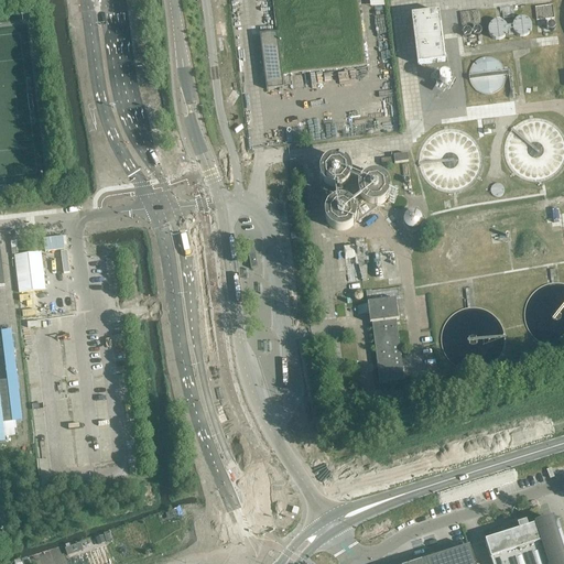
[(271,0),(275,33),(277,33),(278,40),(281,40),(282,44),(278,44),(282,76),(365,65),(365,64),(357,0),(271,0)]
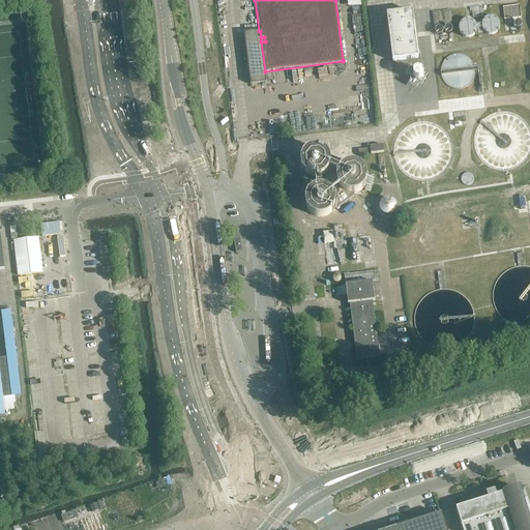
[(506,19),(523,17),(521,3),(505,6),(506,19)]
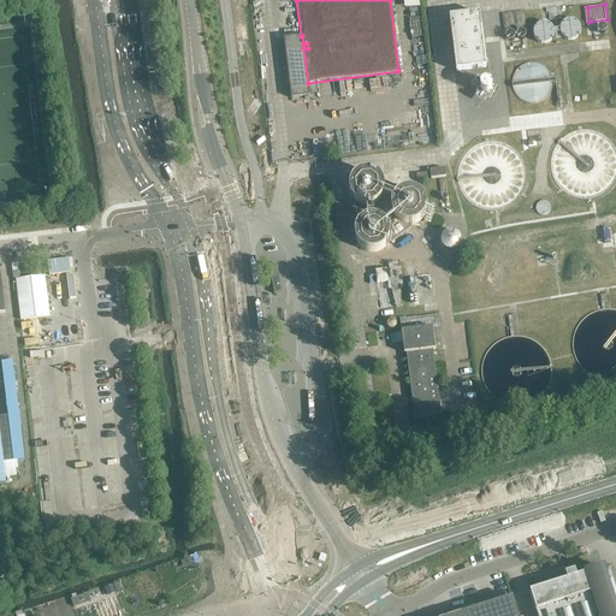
[(523,12),(513,13),(515,28),(526,27),(523,12)]
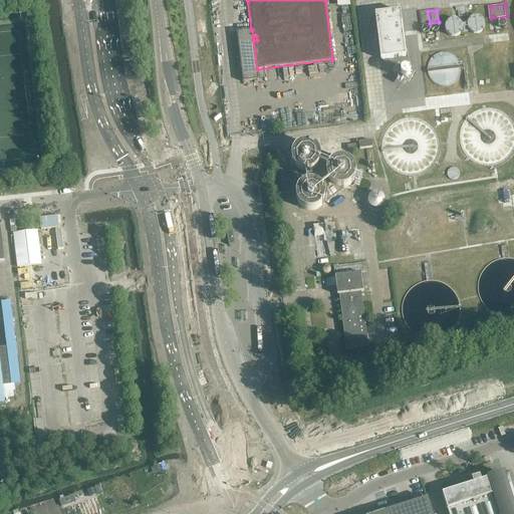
[(389,59),(389,61),(394,61),(394,58),(406,56),(401,11),(375,14),(380,60),(389,59)]
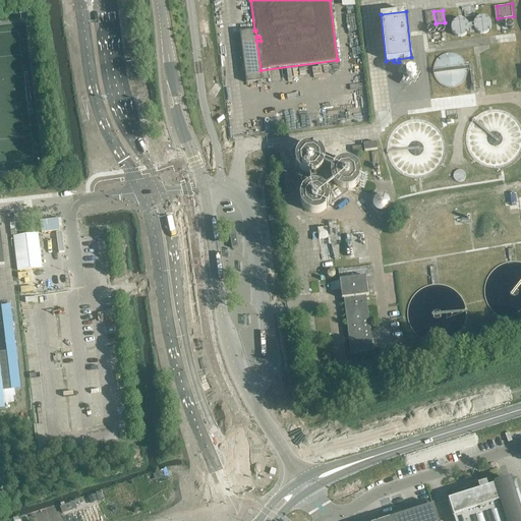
[(436,23),(433,11),(424,12),(426,24),(436,23)]
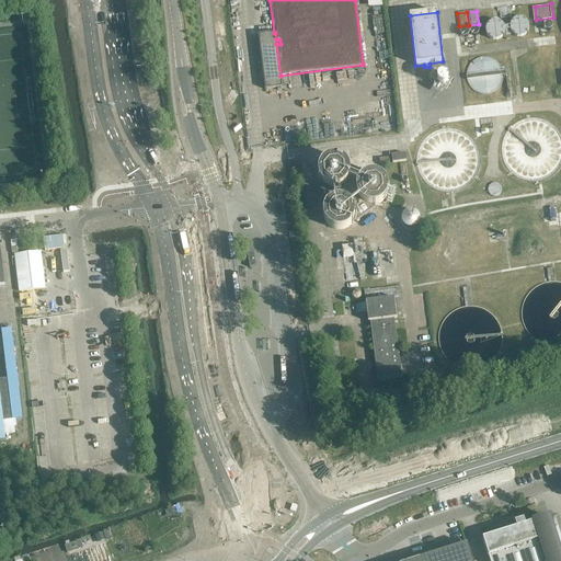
[(510,27),(525,37),(533,24),(518,15),(510,27)]
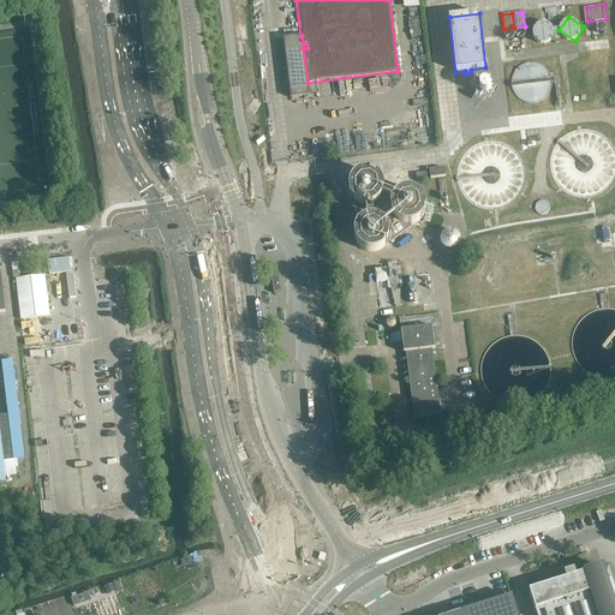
[(537,22),(537,41),(554,41),(555,22),(537,22)]
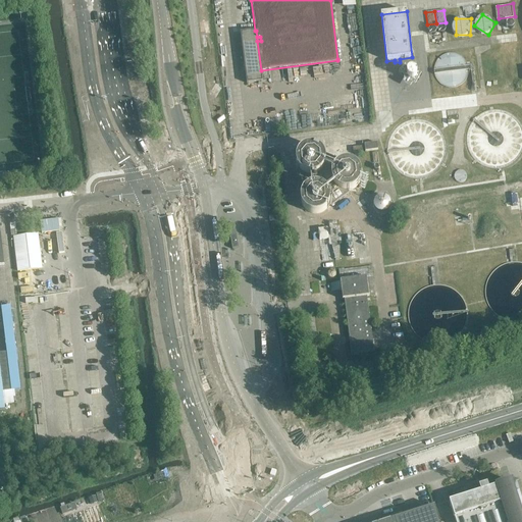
[(438,28),(437,31),(438,33),(440,34),(444,34),(446,32),(446,30),(445,27),(442,25),(439,27),(438,28)]
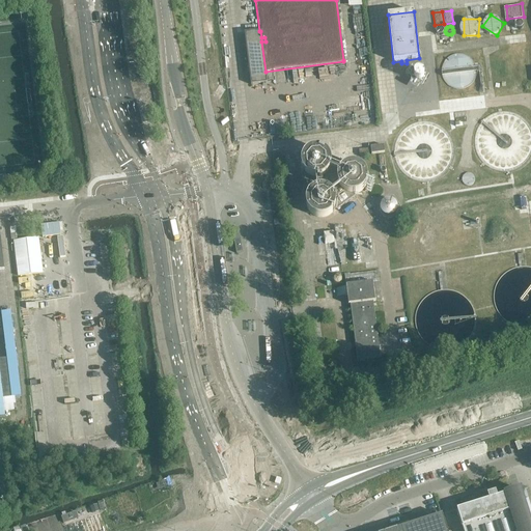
[(437,30),(436,32),(437,34),(439,35),(442,35),(444,33),(444,31),(443,29),(441,27),(438,28),(437,30)]
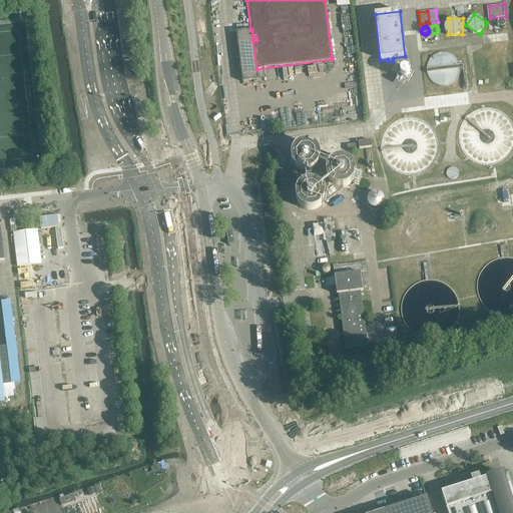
[(236,32),(242,82),(258,80),(257,69),(252,40),(257,40),(255,36),(252,36),(251,30),(250,30),(236,32)]
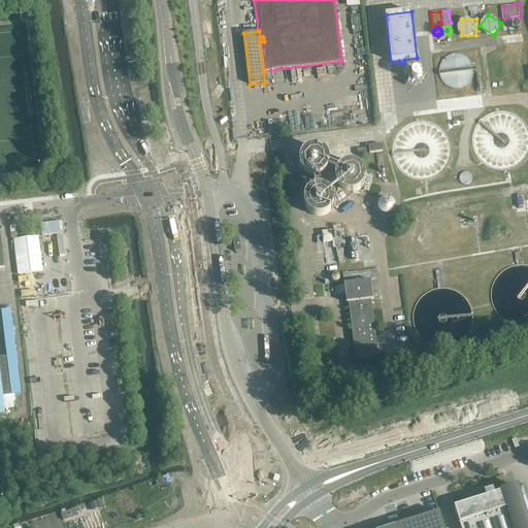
[(472,77),(474,71),(476,71),(479,93),(482,92),(480,66),(475,67),(473,67),(471,62),(467,58),(462,55),(456,54),(451,55),(446,58),(441,63),(439,68),(439,74),(441,80),(446,85),(451,88),(458,89),(464,88),(469,84),(472,77)]
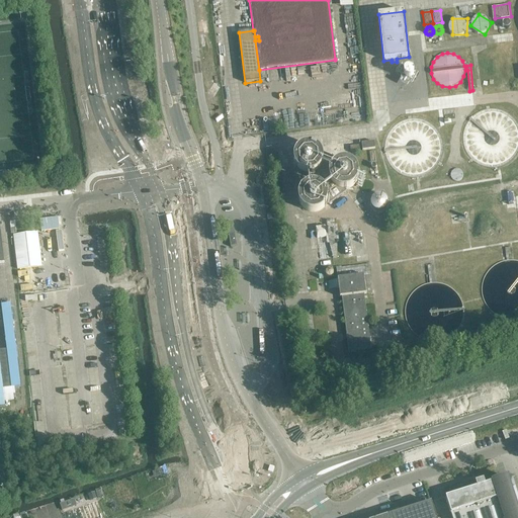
[(464,130),(462,139),(464,148),(468,156),(475,163),(484,167),(493,168),(502,167),(510,163),(516,156),(517,152),(517,123),(516,121),(510,114),(502,110),(493,109),(484,110),(475,114),(468,121),(464,130)]
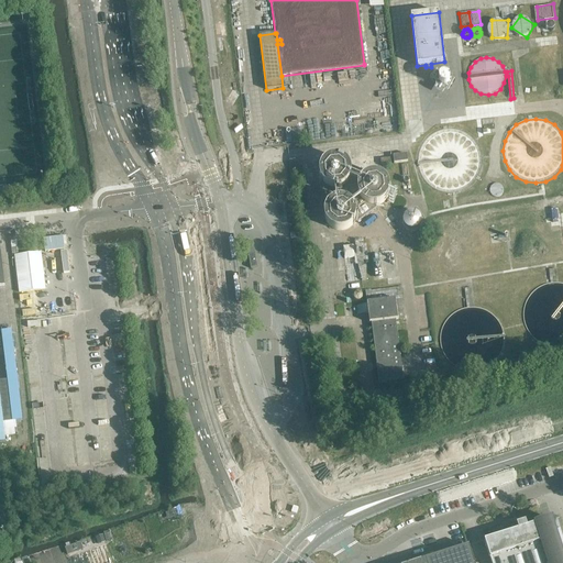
[(440,191),(450,194),(460,191),(468,187),(476,180),(481,172),(482,162),(481,152),(476,142),(468,135),(460,131),(450,129),(440,131),(431,135),(423,142),(419,151),(418,161),(419,170),(423,180),(431,187),(440,191)]
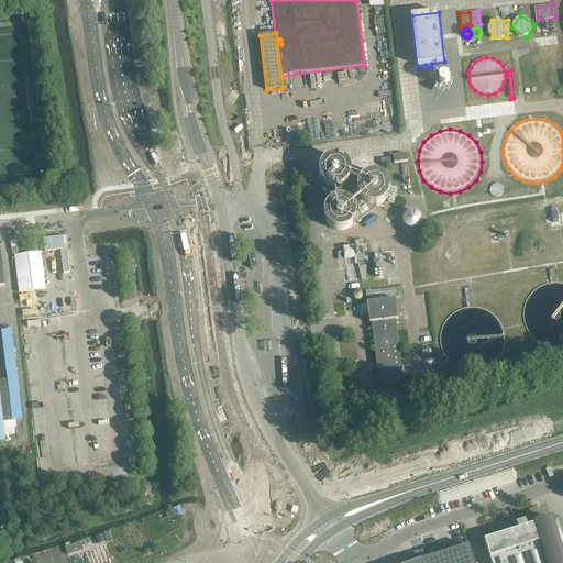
[(393,156),(394,164),(408,162),(407,154),(393,156)]
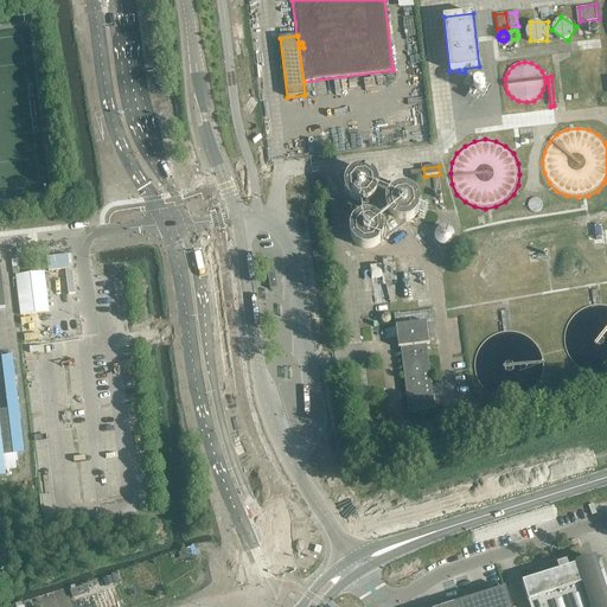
[(345,190),(346,196),(349,198),(350,199),(352,202),(358,204),(364,204),(370,202),(375,198),(378,192),(378,185),(376,179),(375,177),(374,176),(371,174),(365,171),(359,171),(353,173),(349,178),(345,183),(345,190)]
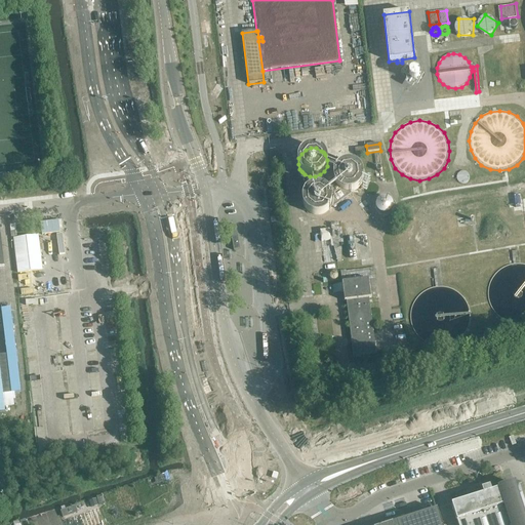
[(299,193),(304,195),(307,190),(312,187),(318,187),(323,188),(328,191),(331,196),(332,201),(331,207),(332,208),(352,195),(352,193),(346,193),(340,191),(335,187),(333,182),(333,175),(335,170),(338,166),(345,163),(340,161),(341,159),(331,155),(330,157),(325,155),(327,160),(327,166),(324,171),(320,174),(315,176),(310,176),(305,174),(303,172),(301,171),(299,169),(296,171),(299,193)]
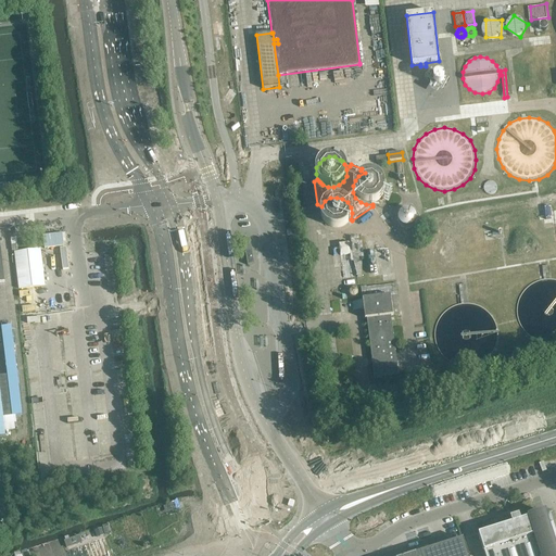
[(366,204),(373,204),(378,202),(382,198),(384,191),(384,185),(382,179),(378,175),(375,174),(371,173),(368,173),(365,173),(358,176),(355,180),(353,186),(353,192),(355,198),(361,202),(366,204)]
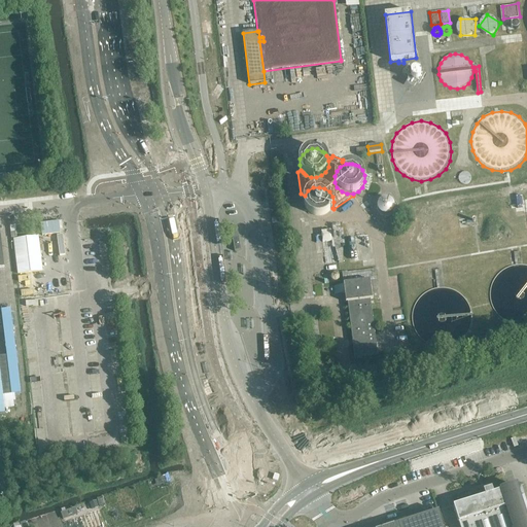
[(458,179),(459,182),(460,183),(461,184),(463,184),(464,185),(466,185),(467,184),(470,182),(470,181),(470,179),(470,177),(470,176),(469,174),(467,173),(465,173),(462,173),(460,174),(459,175),(458,177),(458,178),(458,179)]
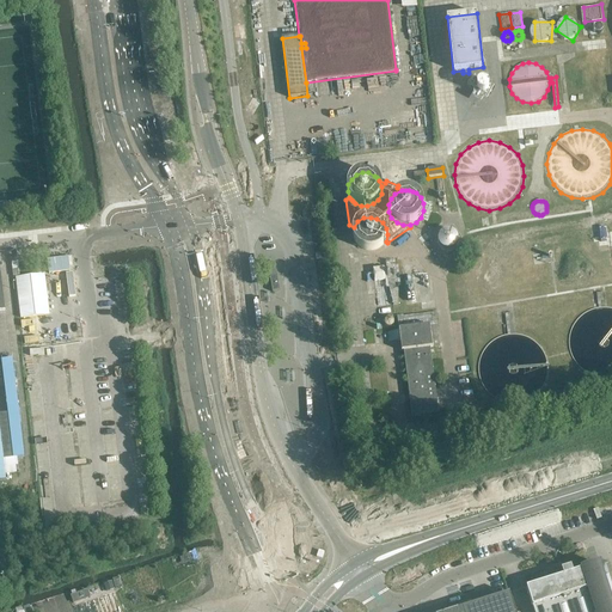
[(357,221),(354,227),(352,233),(353,240),(356,246),(362,251),(369,252),(375,251),(381,248),(386,242),(387,234),(386,228),(383,222),(377,219),(371,218),(363,218),(357,221)]
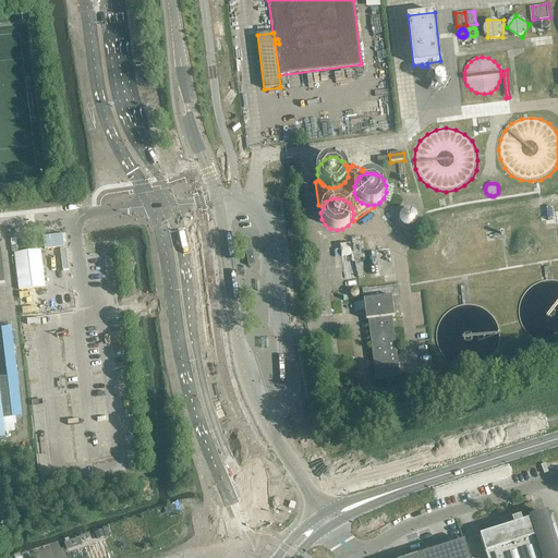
[(404,227),(409,228),(413,227),(416,223),(417,219),(416,215),(413,211),(409,210),(404,211),(401,215),(399,219),(401,223),(404,227)]
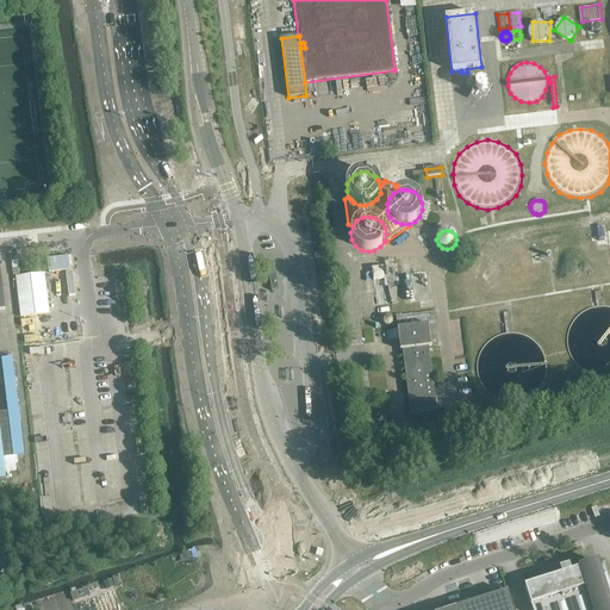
[(387,287),(392,305),(397,304),(397,286),(396,279),(397,279),(396,272),(393,260),(384,261),(385,273),(386,280),(387,287)]
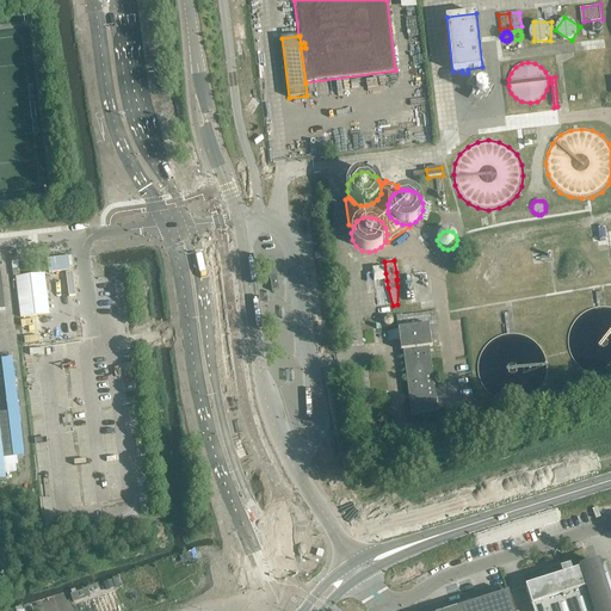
[(267,264),(272,292),(279,291),(275,263),(267,264)]
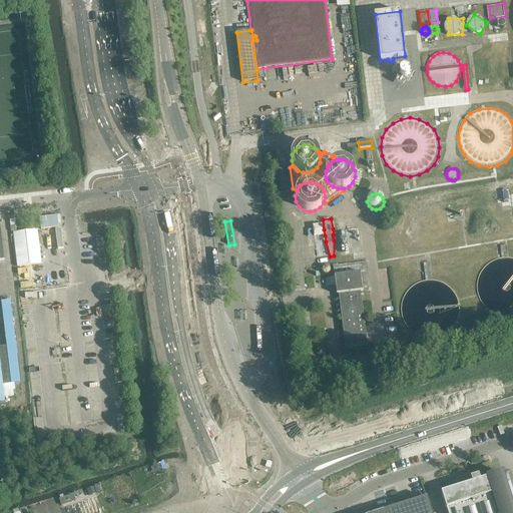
[(313,225),(314,236),(323,235),(322,224),(313,225)]
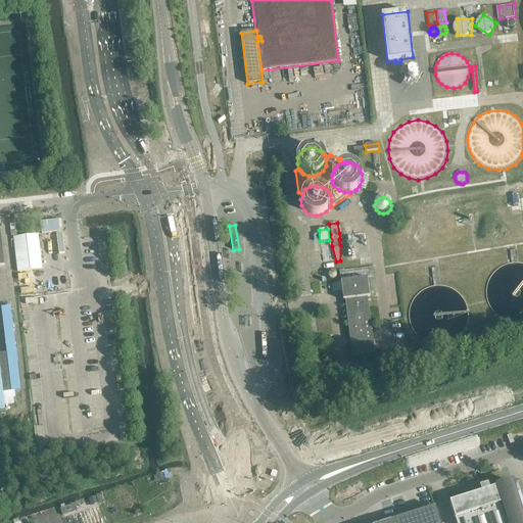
[(511,264),(509,264),(504,266),(497,269),(493,273),(490,278),(487,282),(486,288),(485,294),(486,300),(488,306),(491,311),(494,314),(501,319),(506,321),(512,323),(517,323),(518,325),(521,325),(521,323),(522,322),(522,264),(521,264),(515,263),(515,257),(516,257),(516,250),(510,250),(510,255),(509,255),(509,258),(511,258),(511,264)]
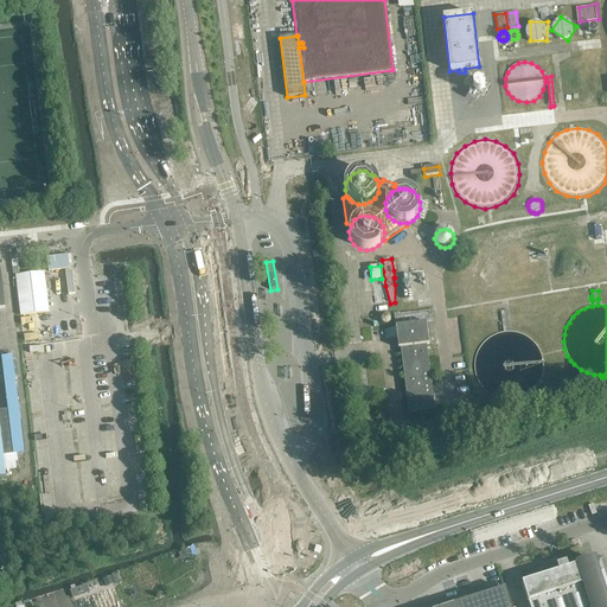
[(371,332),(362,333),(363,343),(397,338),(398,349),(401,349),(407,395),(409,415),(435,411),(432,385),(427,345),(436,344),(434,323),(434,319),(429,319),(429,318),(433,317),(432,302),(423,304),(422,295),(422,294),(409,295),(409,296),(410,305),(388,307),(388,312),(394,312),(396,328),(375,331),(374,326),(370,327),(371,332)]
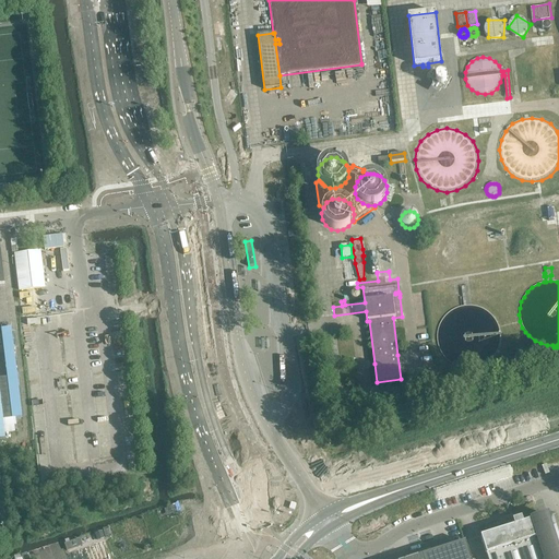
[(460,297),(461,307),(455,308),(450,311),(447,314),(442,319),(440,323),(438,328),(437,332),(437,336),(437,341),(438,346),(439,352),(442,356),(445,360),(450,364),(454,366),(460,368),(464,369),(470,369),(471,369),(471,372),(474,371),(474,369),(478,368),(484,366),(488,363),(491,360),(494,357),(496,354),(498,355),(500,352),(497,351),(499,346),(500,341),(500,335),(499,330),(498,324),(495,320),(491,316),(486,311),(480,308),(474,306),(467,306),(466,306),(466,294),(468,294),(468,286),(461,287),(462,297),(460,297)]
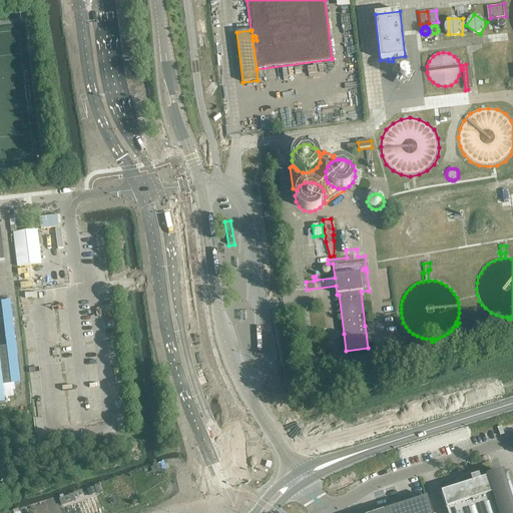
[(0,346),(0,403),(4,403),(2,385),(20,383),(10,301),(1,302),(3,320),(6,346),(0,346)]
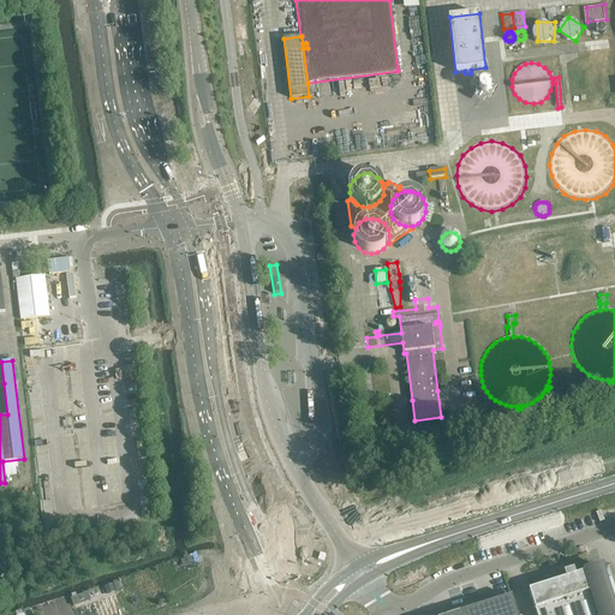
[(614,614),(614,603),(608,580),(603,568),(575,577),(574,571),(565,573),(565,572),(555,575),(556,583),(529,591),(536,614),(614,614)]
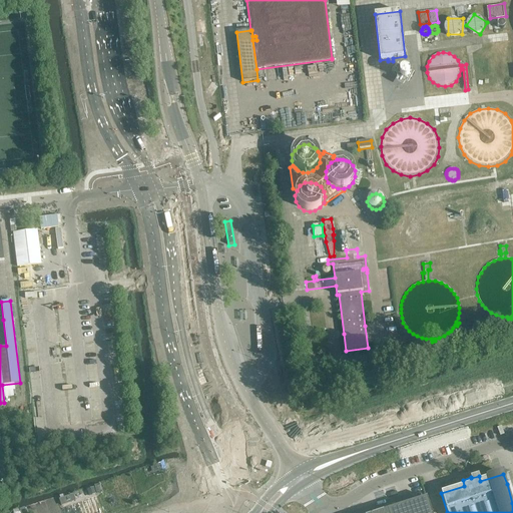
[(62,503),(77,501),(76,495),(61,497),(62,503)]
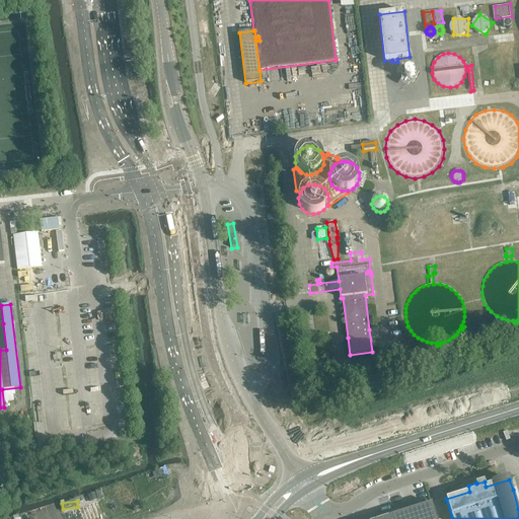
[(436,518),(432,504),(384,518),(436,518)]
